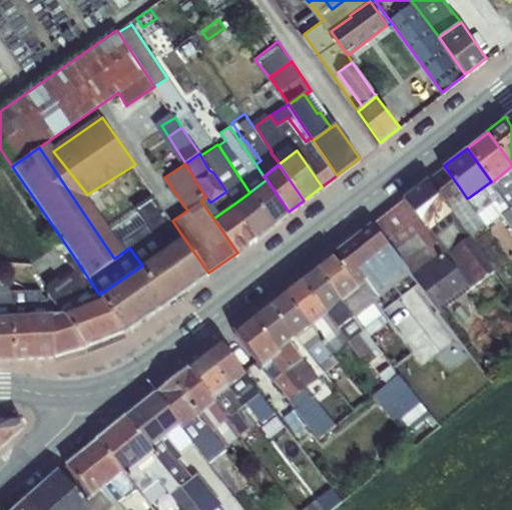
[(470,234),(487,222),(469,197),(467,198),(444,165),(429,178),(453,211),(470,234)]
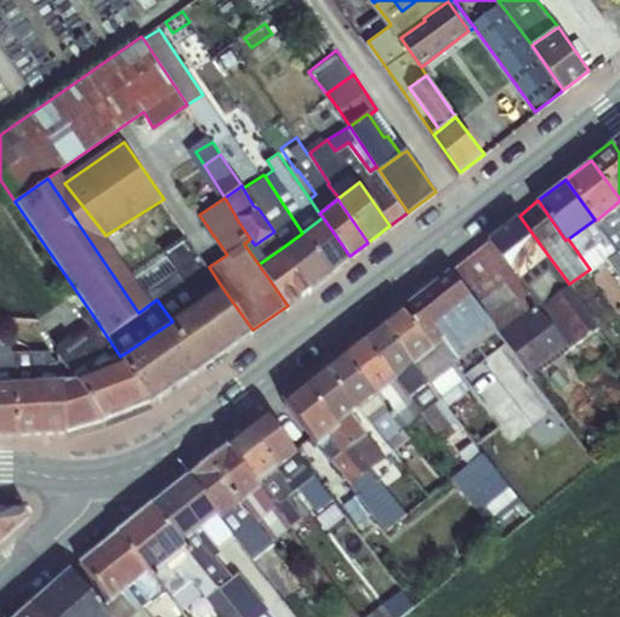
[(619,250),(619,201),(597,220),(618,249),(619,250)]
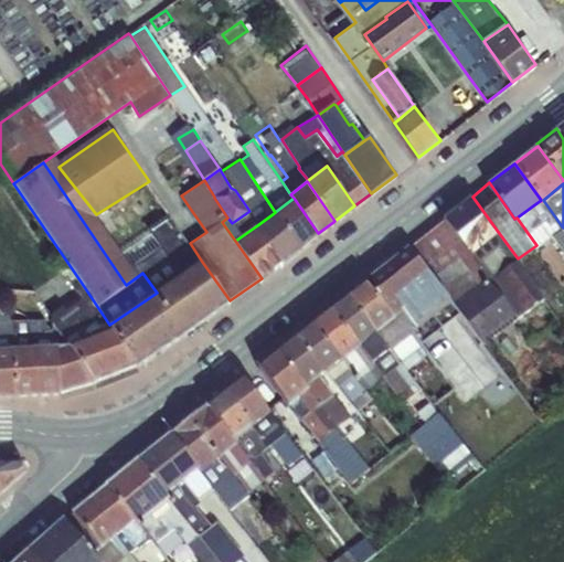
[(445,218),(472,254),(499,233),(472,197),(445,218)]
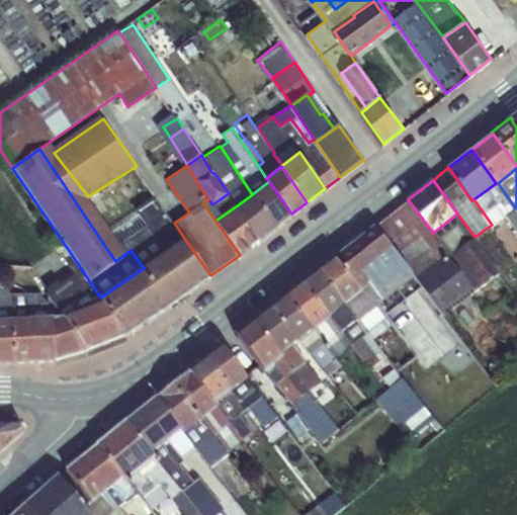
[(251,195),(275,227),(291,213),(269,181),(252,194),(251,195)]
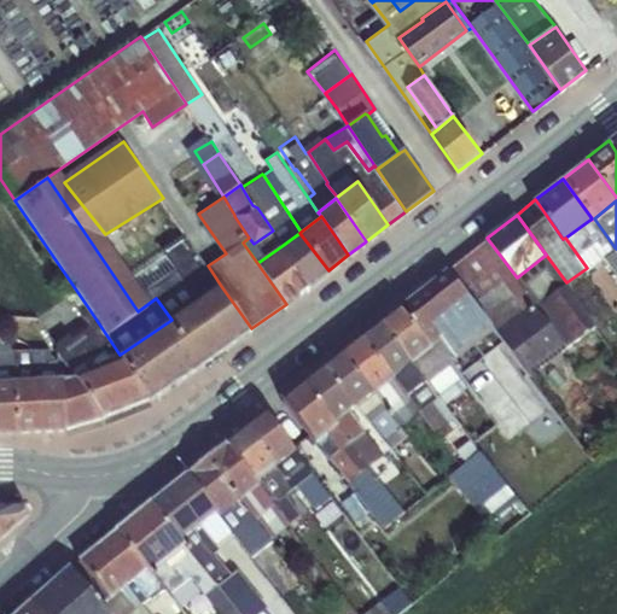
[(587,269),(605,255),(615,247),(594,218),(592,220),(592,218),(565,238),(587,268),(587,269)]
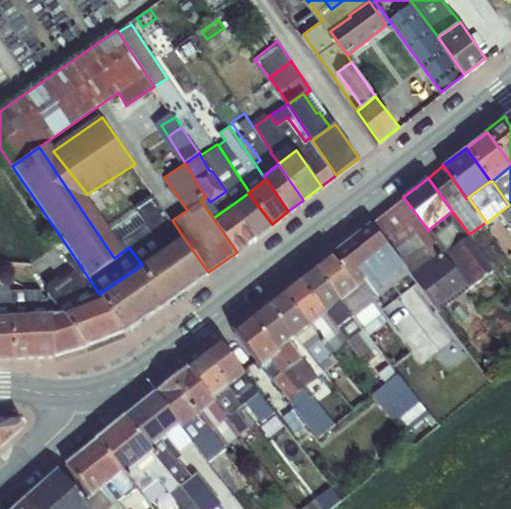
[(165,250),(183,237),(172,220),(153,192),(134,205),(165,250)]
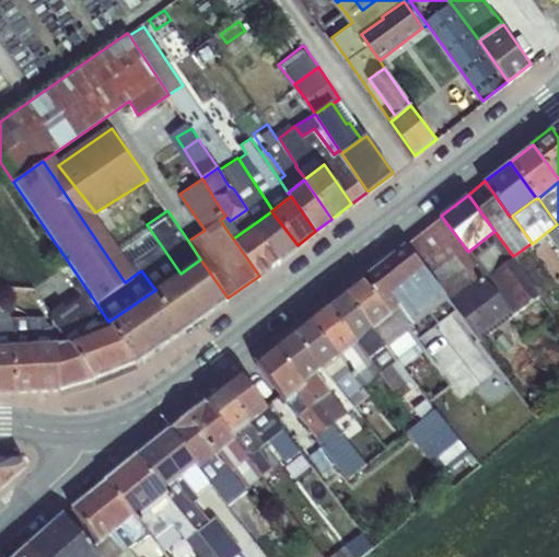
[(271,211),(255,223),(279,259),(298,245),(271,211)]
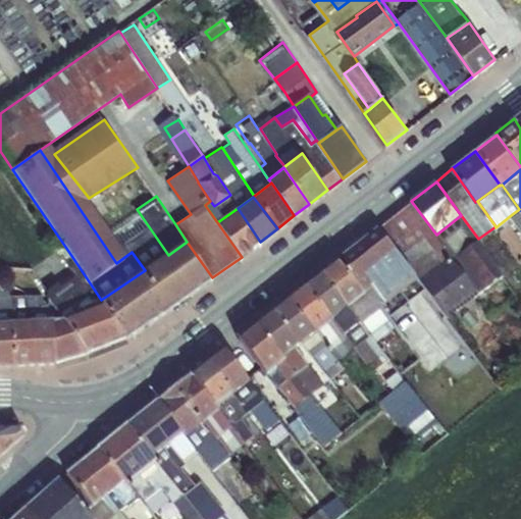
[(418,277),(426,288),(448,315),(478,291),(436,235),(411,201),(378,226),(418,277)]
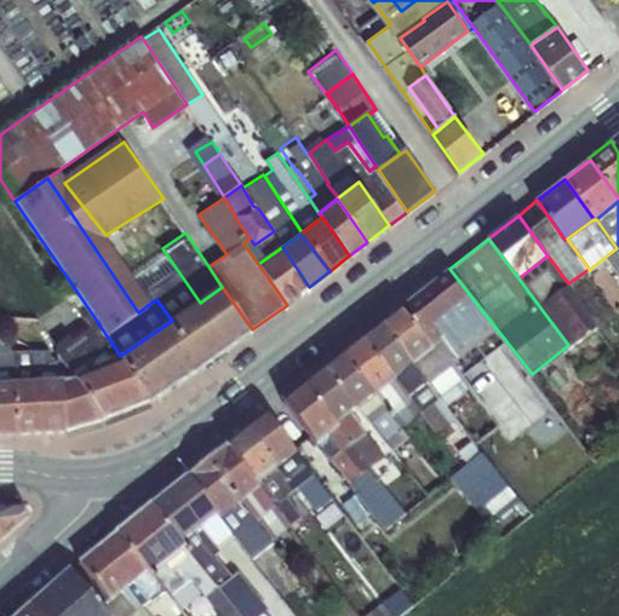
[(258,264),(287,305),(309,287),(282,247),(258,264)]
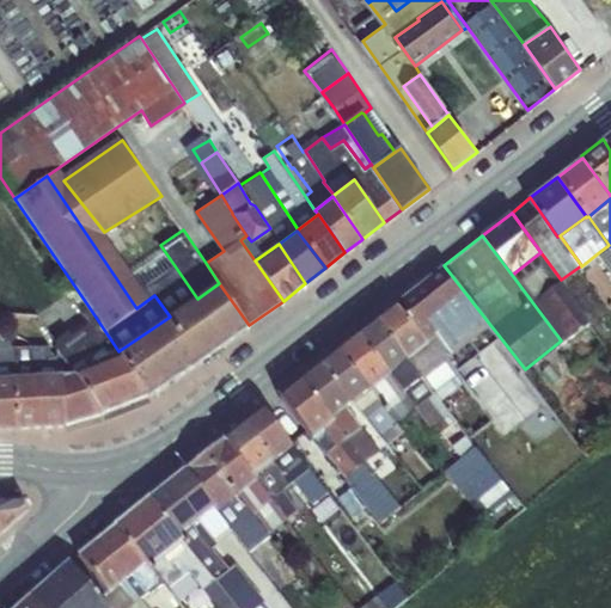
[(610,246),(609,245),(599,252),(610,268),(610,246)]
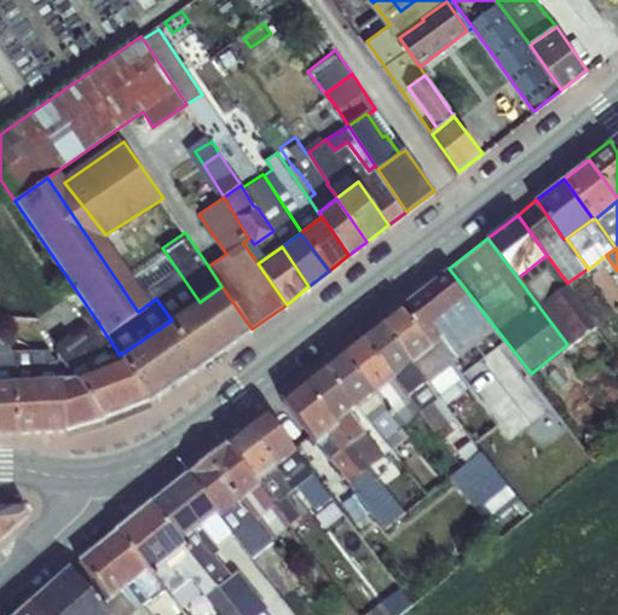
[(547,255),(518,278),(567,344),(598,324),(567,283),(547,255)]
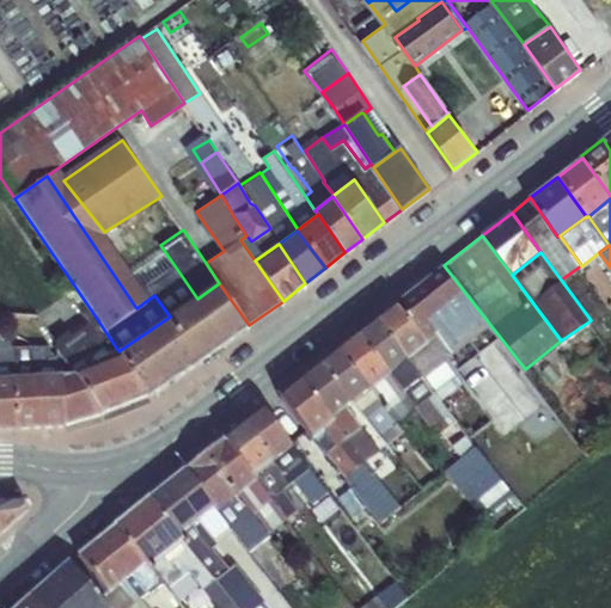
[(444,265),(397,302),(427,343),(437,336),(452,355),(490,325),(444,265)]
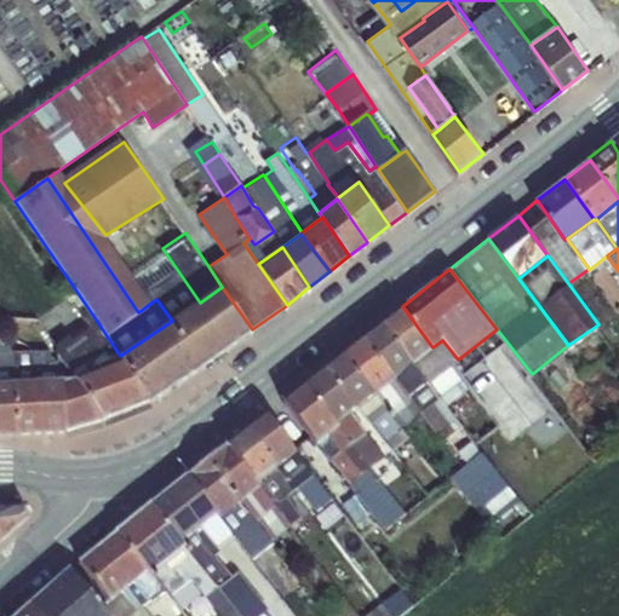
[(122,360),(150,401),(252,329),(222,287),(200,303),(172,321),(120,356),(122,360)]
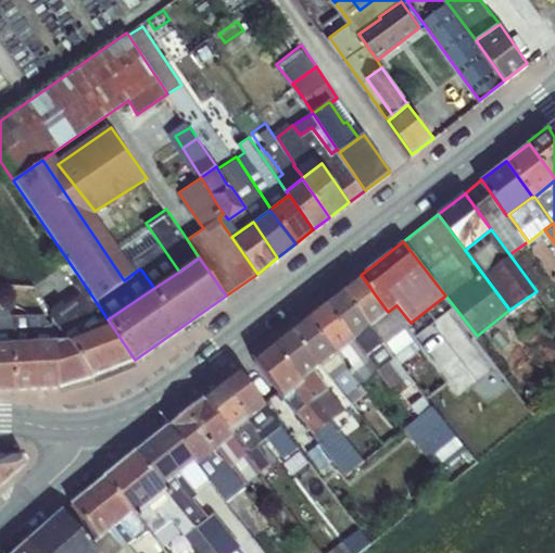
[(370,326),(388,312),(361,275),(342,289),(370,326)]
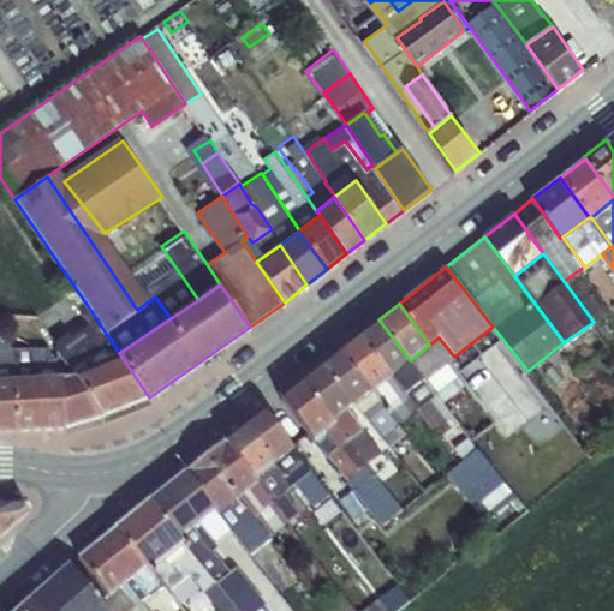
[(60,352),(77,376),(121,357),(119,353),(88,306),(82,310),(90,324),(72,336),(69,333),(57,341),(59,345),(57,346),(60,352)]
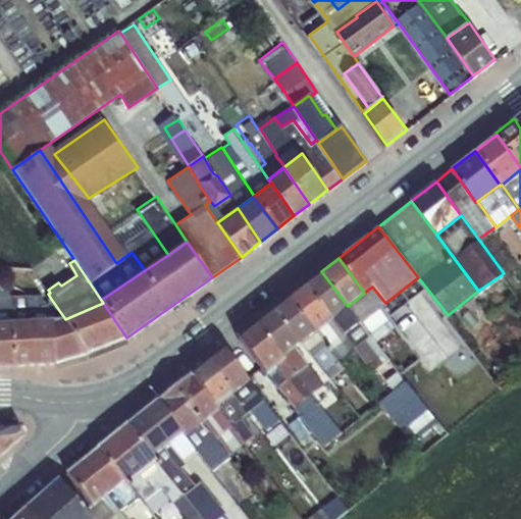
[(321,271),(306,283),(332,317),(333,316),(348,306),(321,271)]
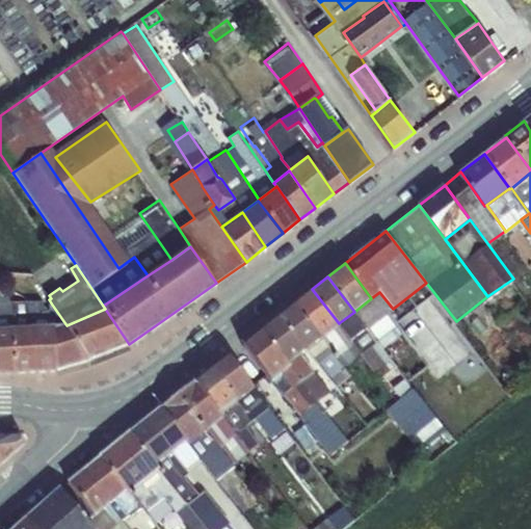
[(0,327),(14,327),(11,300),(0,282),(0,327)]
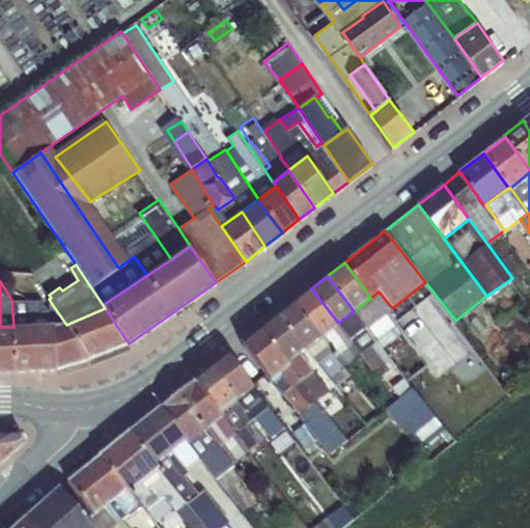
[(387,311),(395,322),(434,293),(425,282),(392,308),(387,311)]
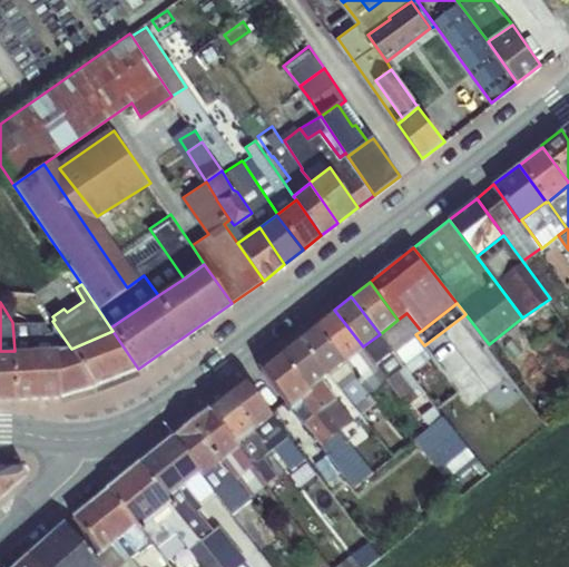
[(315,324),(345,360),(363,346),(334,310),(315,324)]
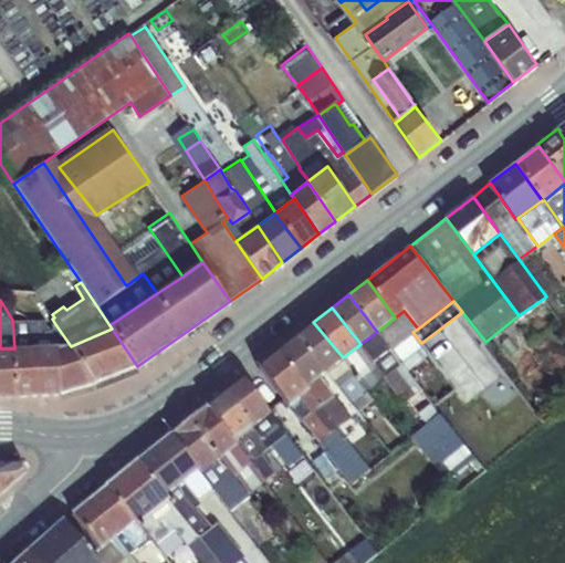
[(412,332),(418,329),(404,311),(395,318),(377,332),(390,347),(391,348),(412,332)]
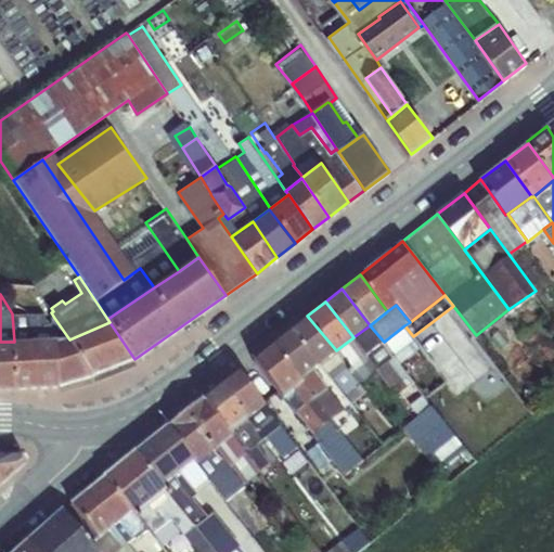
[(14,342),(36,341),(38,341),(33,323),(28,312),(12,313),(14,342)]
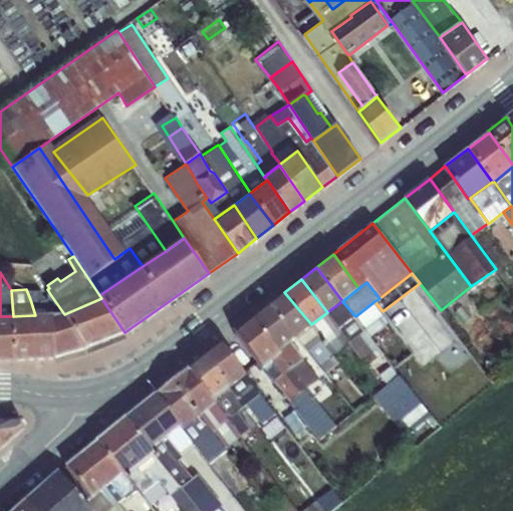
[(269,303),(296,336),(297,335),(311,324),(284,292),(269,303)]
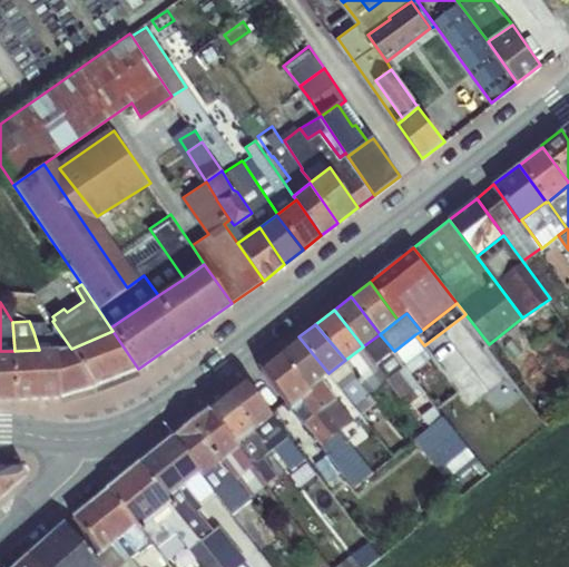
[(33,332),(39,350),(59,349),(71,349),(56,326),(50,332),(33,332)]
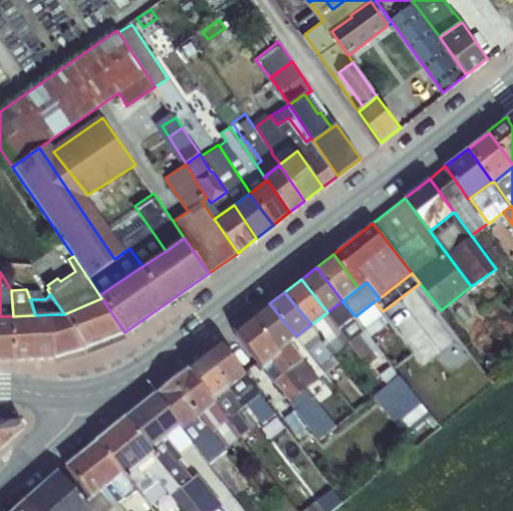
[(53,314),(55,357),(124,332),(101,298),(64,314),(53,314)]
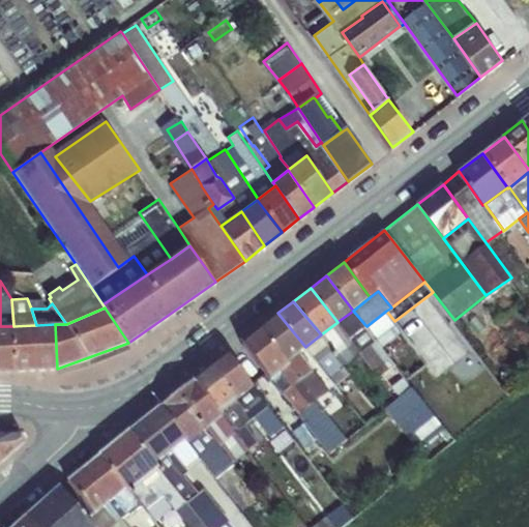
[(353,311),(339,321),(350,338),(365,325),(353,311)]
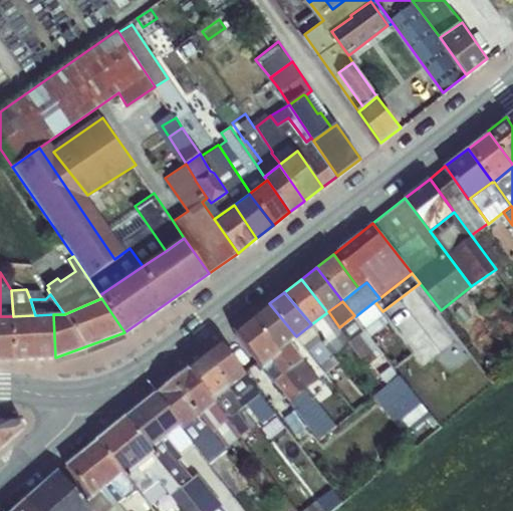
[(374,301),(355,316),(365,328),(370,333),(389,319),(382,311),(374,301)]
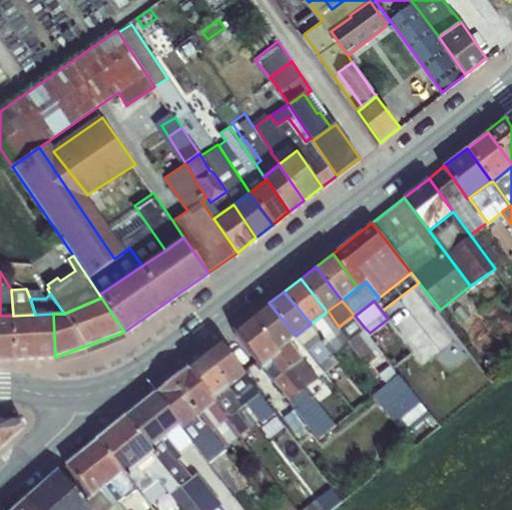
[(291,340),(296,336),(269,303),(252,316),(279,349),(291,340)]
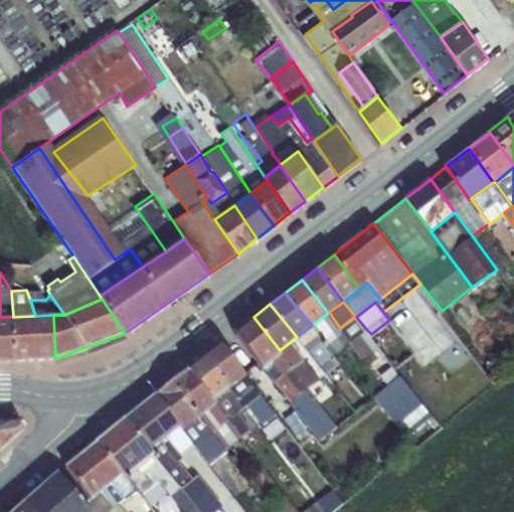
[(312,325),(328,347),(335,356),(345,349),(358,365),(364,359),(340,328),(329,312),(328,313),(312,325)]
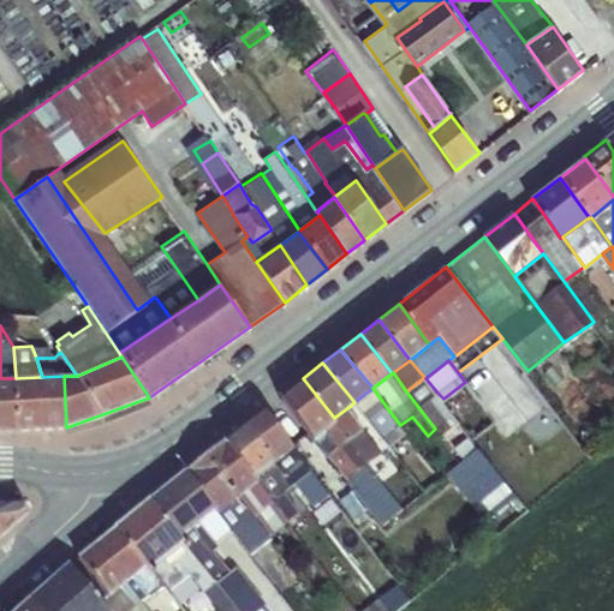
[(41,415),(42,429),(66,427),(64,376),(42,377),(40,377),(41,415)]
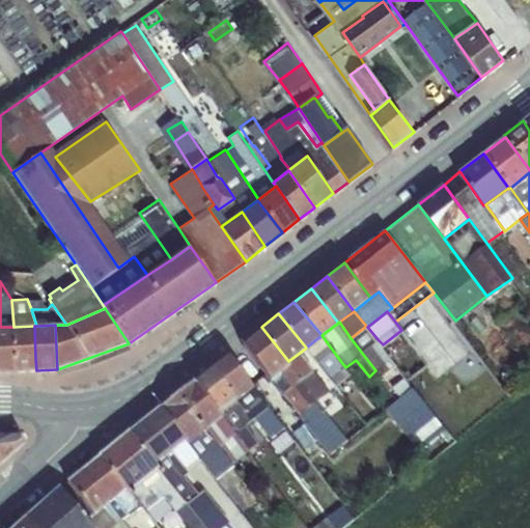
[(17,370),(36,370),(35,359),(34,326),(14,327),(17,370)]
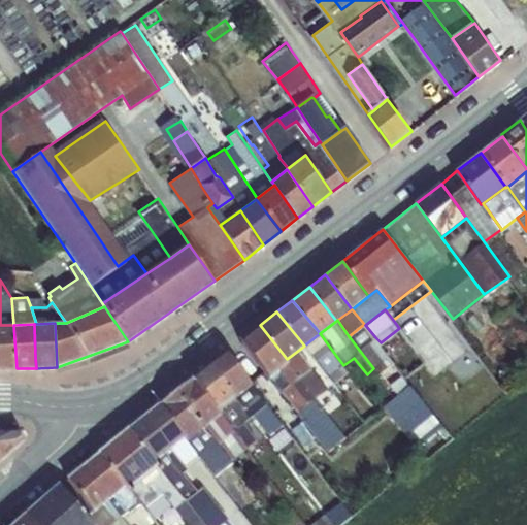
[(364,324),(349,336),(373,368),(377,373),(388,366),(369,342),(375,337),(365,325),(364,324)]
